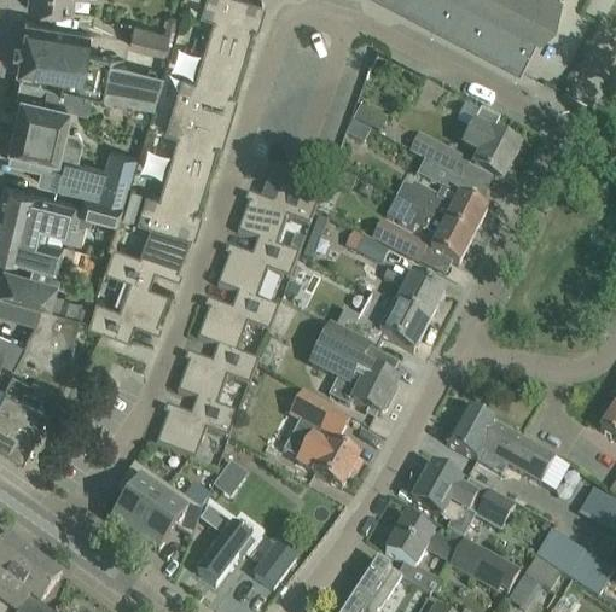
[(160,190),(147,186),(138,215),(154,220),(192,232),(192,229),(190,229),(197,205),(199,207),(220,138),(218,137),(225,114),(227,115),(227,114),(225,112),(232,89),(234,89),(251,34),(256,21),(253,21),(259,0),(203,0),(201,10),(214,13),(208,34),(196,73),(182,69),(166,126),(178,129),(160,190)]
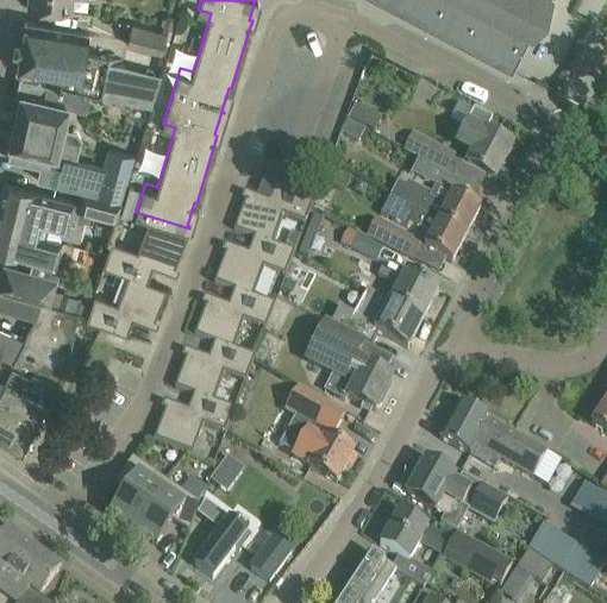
[(388,0),(452,33),(513,66),(530,35),(532,36),(534,33),(534,32),(530,30),(536,17),(542,20),(545,14),(518,0),(388,0)]
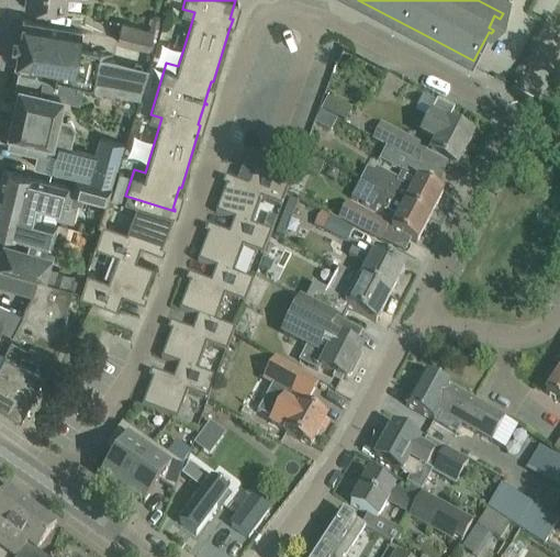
[(478,0),(503,13),(506,7),(501,4),(503,0),(478,0)]
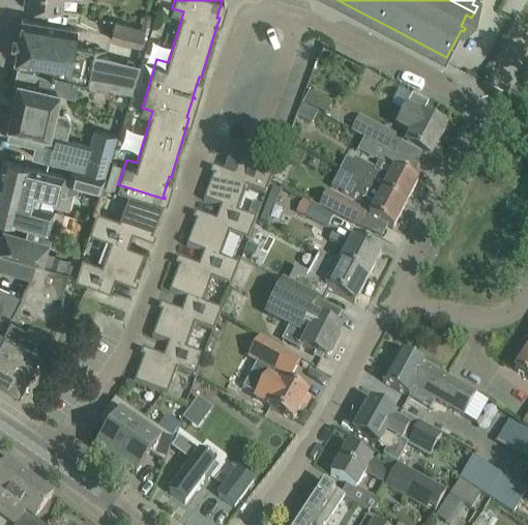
[(96,50),(97,44),(75,39),(78,24),(24,15),(16,55),(20,62),(91,77),(109,80),(135,86),(142,60),(111,52),(96,50)]
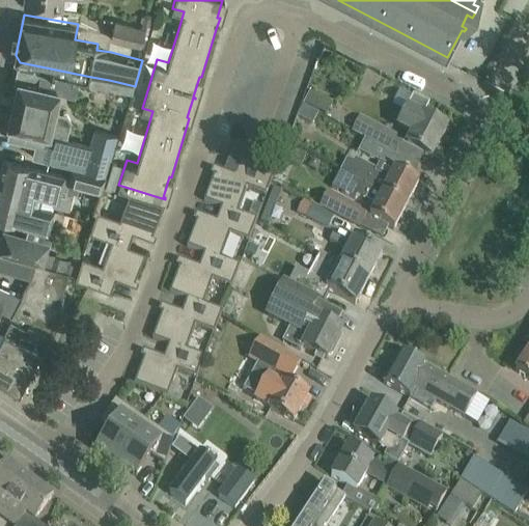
[(117,16),(112,34),(141,42),(146,23),(117,16)]
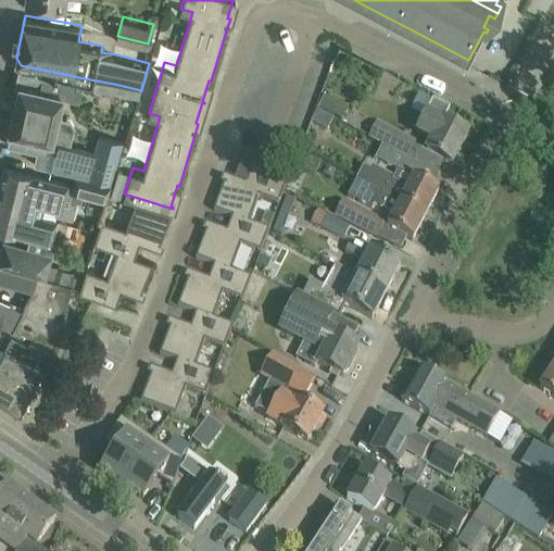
[(71,113),(60,111),(63,95),(79,98),(84,78),(52,72),(21,65),(16,80),(21,82),(14,111),(11,110),(4,138),(38,147),(35,160),(77,170),(89,173),(96,147),(71,140),(75,121),(71,113)]
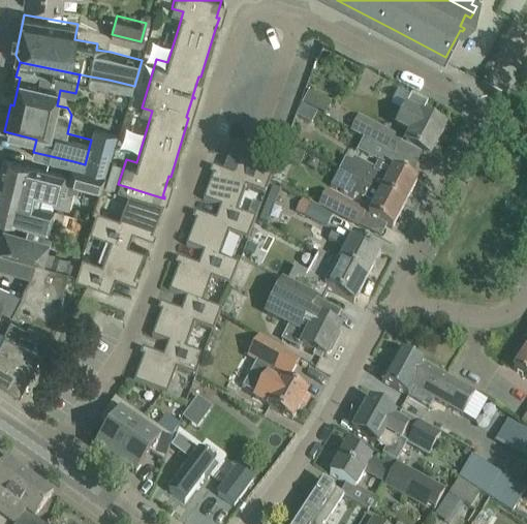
[(310,89),(304,100),(318,109),(326,112),(332,100),(310,89)]
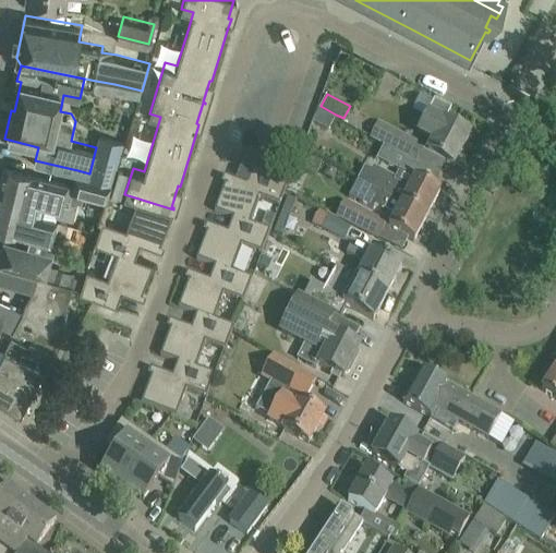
[(430,149),(435,153),(455,163),(471,132),(446,119),(452,107),(436,98),(419,132),(434,140),(430,149)]
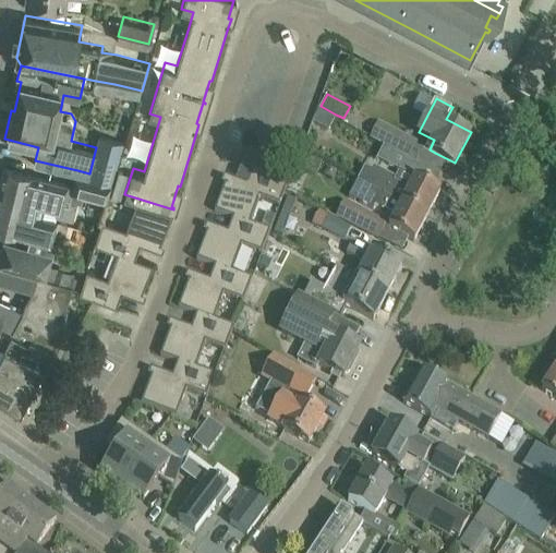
[(321,106),(315,117),(330,124),(336,115),(321,106)]
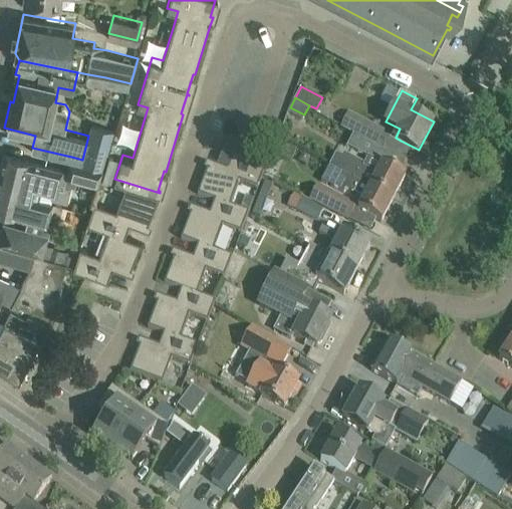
[(365,138),(385,148),(393,132),(349,108),(341,125),(354,132),(365,138)]
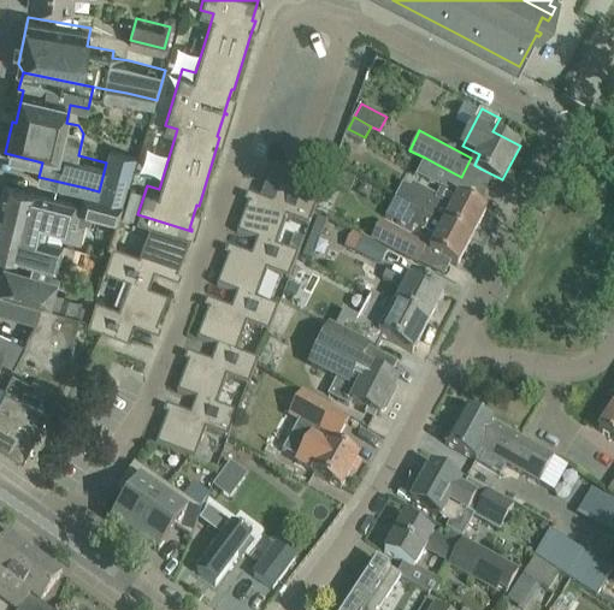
[(136,150),(111,144),(106,163),(99,191),(123,199),(125,190),(129,178),(136,150)]
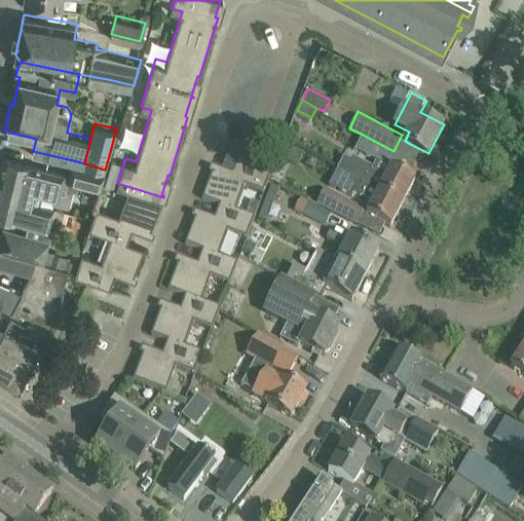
[(394,151),(374,141),(369,153),(379,158),(388,162),(395,151),(394,151)]
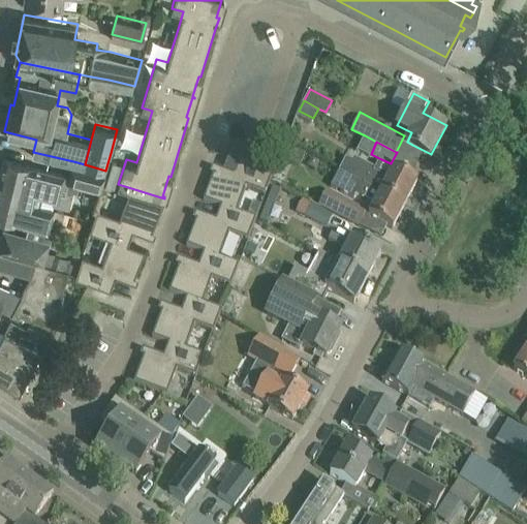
[(290,144),(286,155),(293,158),(302,161),(306,150),(290,144)]
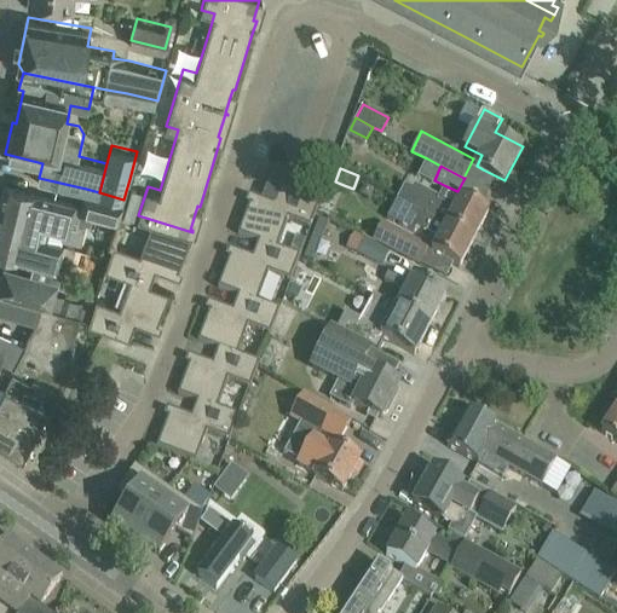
[(130,179),(126,191),(136,195),(139,181),(130,179)]
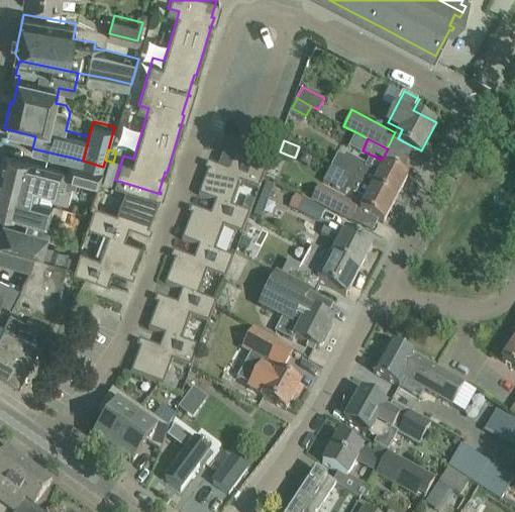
[(224,149),(224,151),(233,155),(229,168),(219,164),(214,162),(212,168),(209,167),(200,193),(217,199),(232,205),(232,203),(241,180),(261,187),(269,166),(224,149)]
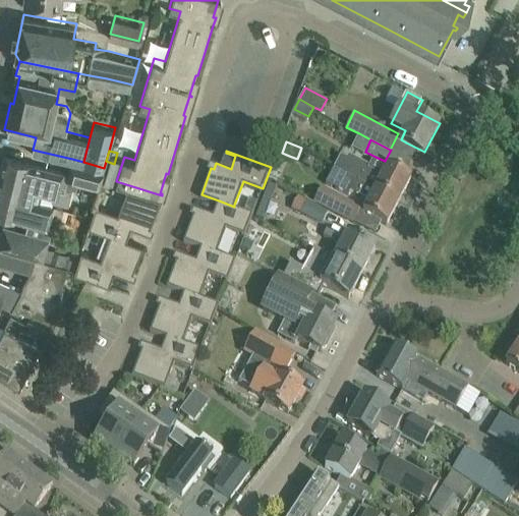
[(5,152),(0,172),(0,187),(35,196),(36,192),(54,196),(55,193),(59,194),(60,188),(58,188),(63,167),(31,159),(32,158),(5,152)]
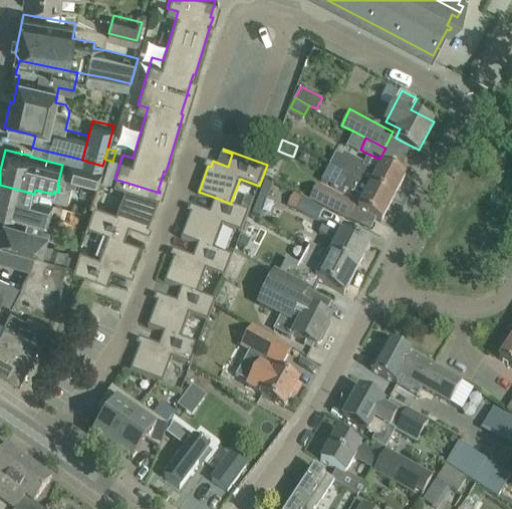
[(395,196),(407,173),(384,161),(379,159),(370,155),(365,165),(336,150),(330,163),(337,166),(338,165),(343,167),(342,169),(395,196)]
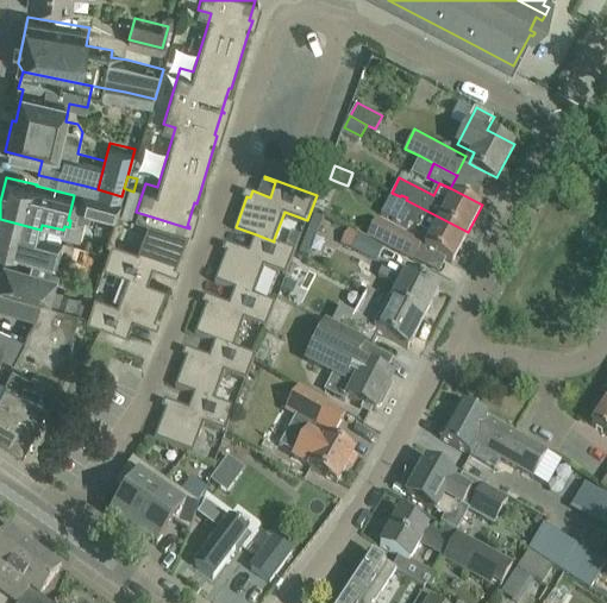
[(121,196),(98,189),(85,186),(79,207),(117,217),(121,196)]
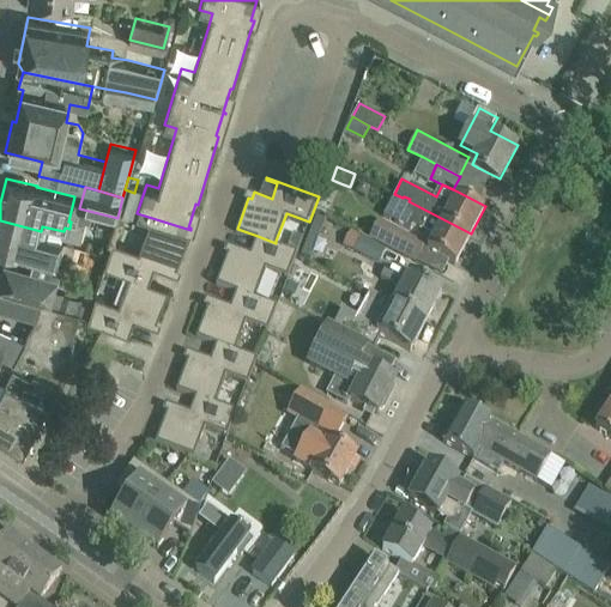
[(410,199),(404,196),(403,198),(394,194),(385,213),(411,228),(413,224),(423,228),(423,226),(436,234),(429,247),(457,261),(471,234),(409,201),(410,199)]
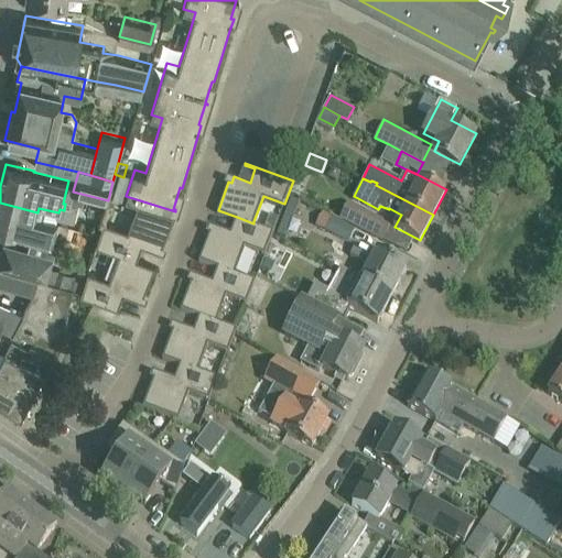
[(287,234),(301,199),(294,196),(280,232),(287,234)]
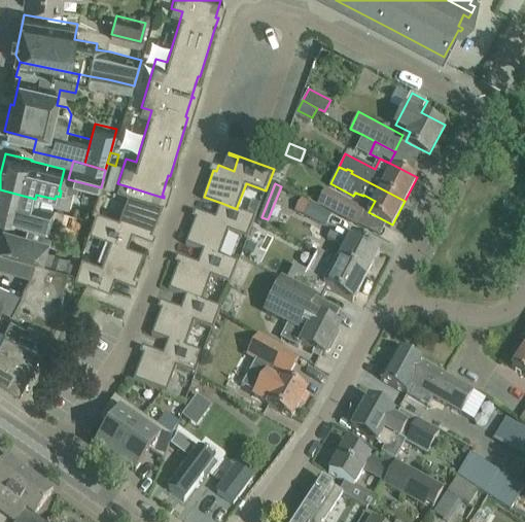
[(326,186),(319,200),(358,220),(365,207),(326,186)]
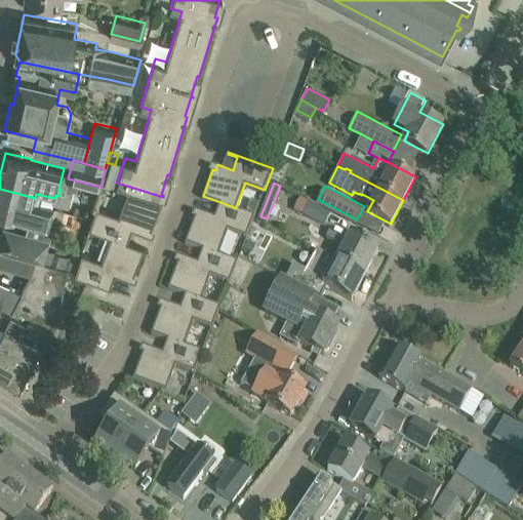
[(163,197),(130,187),(121,211),(99,203),(91,225),(113,233),(114,231),(128,237),(132,224),(148,230),(150,224),(153,224),(163,197)]
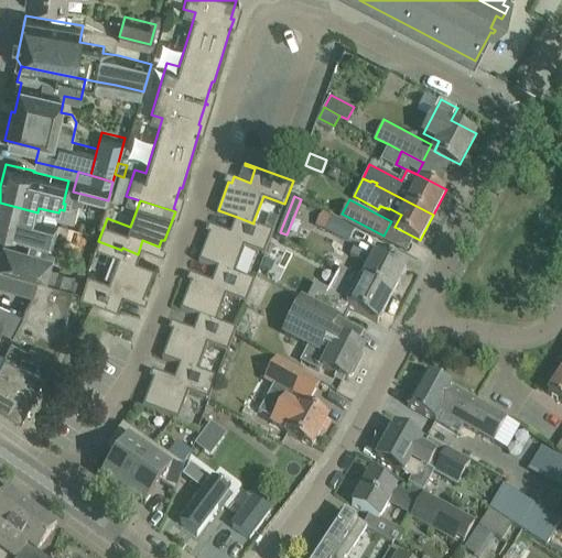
[(0,254),(0,263),(40,274),(47,276),(57,242),(53,241),(55,237),(49,236),(52,222),(36,219),(38,212),(0,203),(0,227),(31,234),(29,243),(4,237),(0,254)]
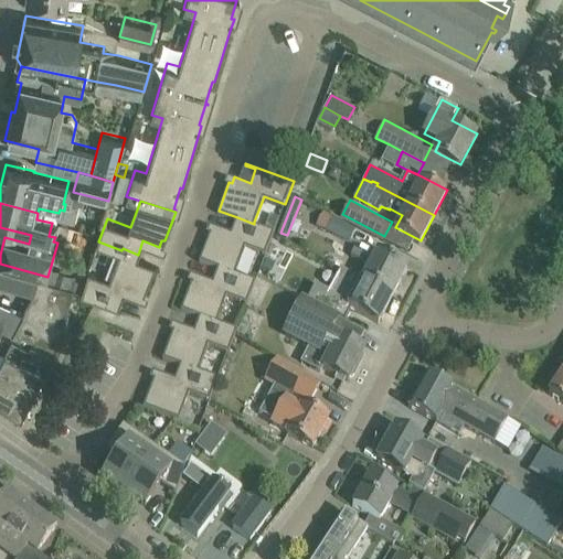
[(324,210),(318,222),(351,239),(358,227),(324,210)]
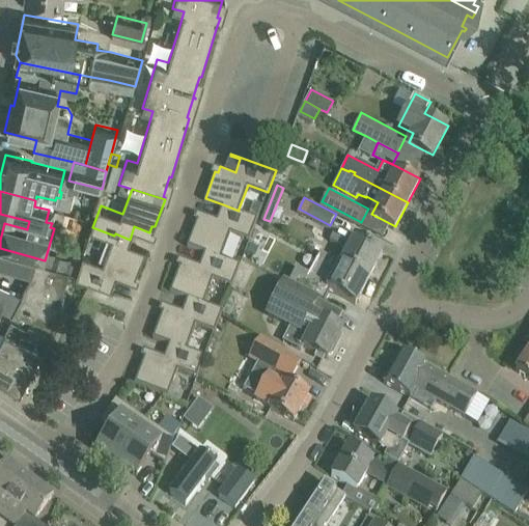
[(258,216),(239,209),(239,211),(223,204),(218,218),(202,212),(200,218),(197,217),(188,244),(205,250),(221,256),(222,254),(230,230),(231,231),(250,238),(258,216)]
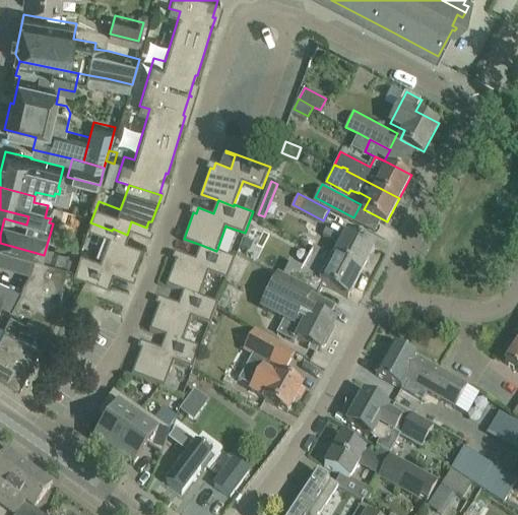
[(80,207),(78,214),(84,215),(82,221),(88,222),(91,210),(80,207)]
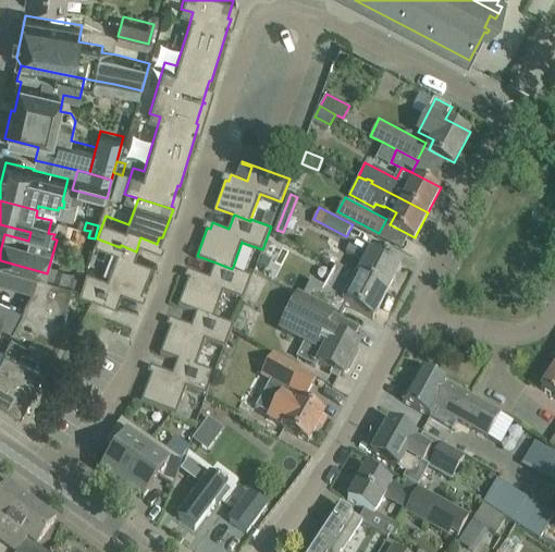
[(366,260),(359,274),(389,289),(402,262),(372,246),(372,247),(354,237),(347,250),(366,260)]
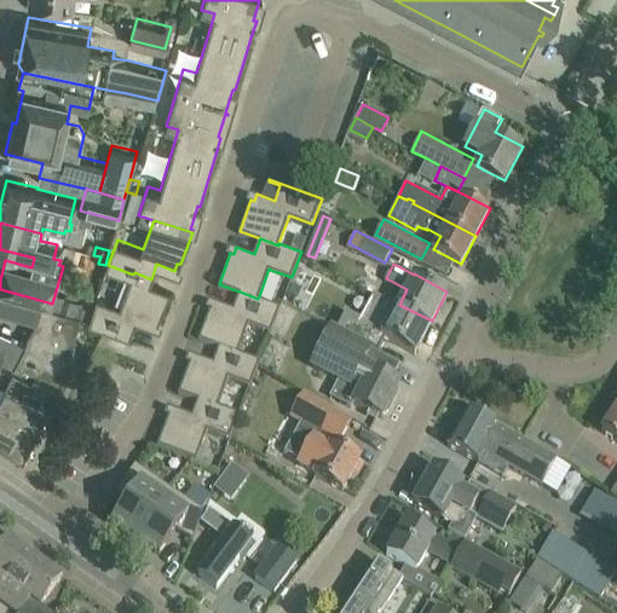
[(134,272),(133,275),(124,302),(99,293),(90,318),(133,335),(133,333),(131,333),(137,317),(155,324),(157,317),(160,317),(172,287),(151,279),(134,272)]
